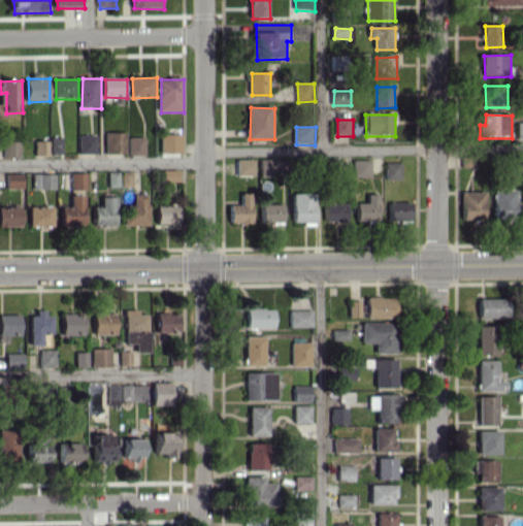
[(130,133),(108,133),(108,155),(130,155),(130,133)]
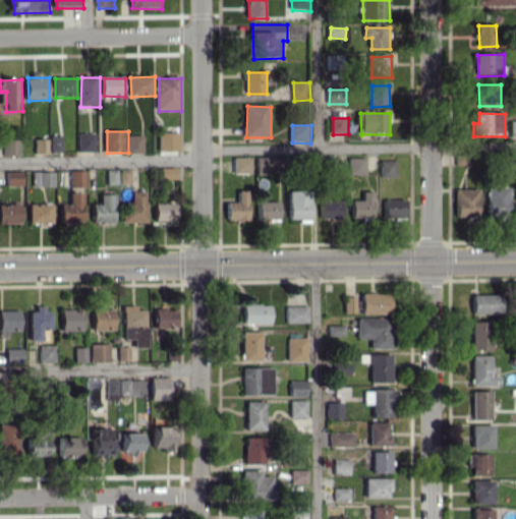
[(182,152),(182,133),(162,133),(162,153),(182,152)]
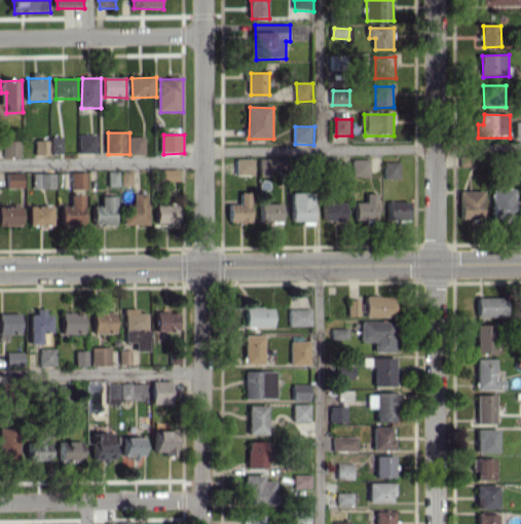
[(99,154),(99,136),(82,136),(82,154),(99,154)]
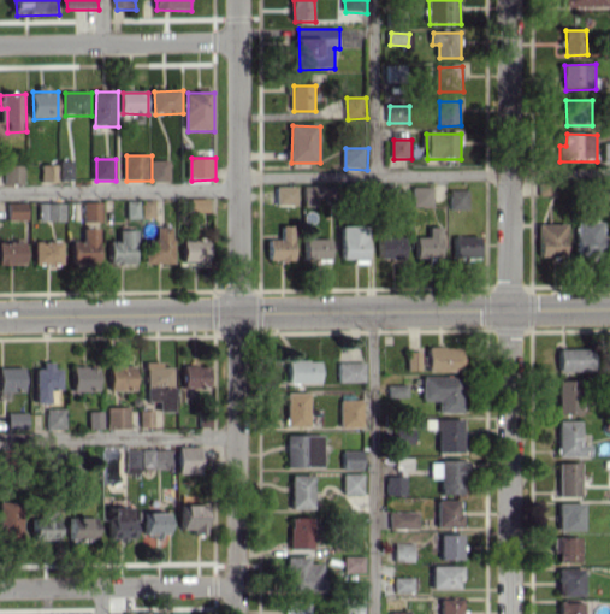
[(77,163),(64,161),(63,181),(76,182),(77,163)]
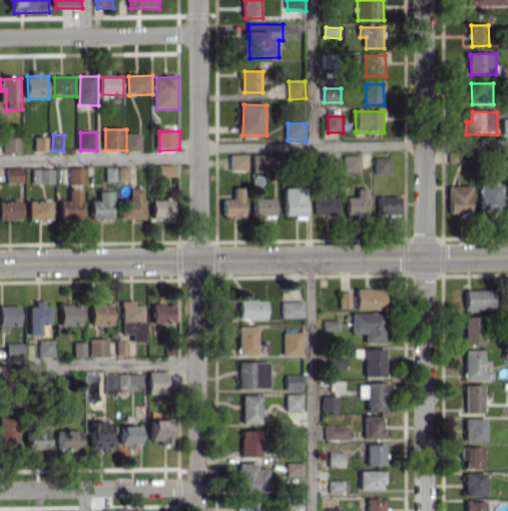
[(143,134),(128,134),(128,152),(144,152),(143,134)]
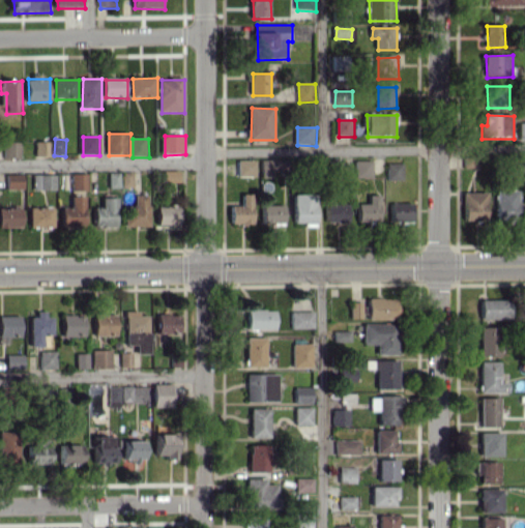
[(23,159),(23,143),(6,144),(7,159),(23,159)]
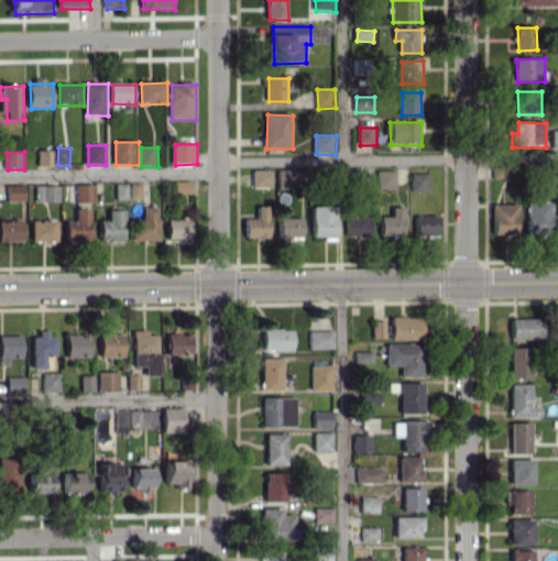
[(55,152),(42,152),(42,167),(55,167),(55,152)]
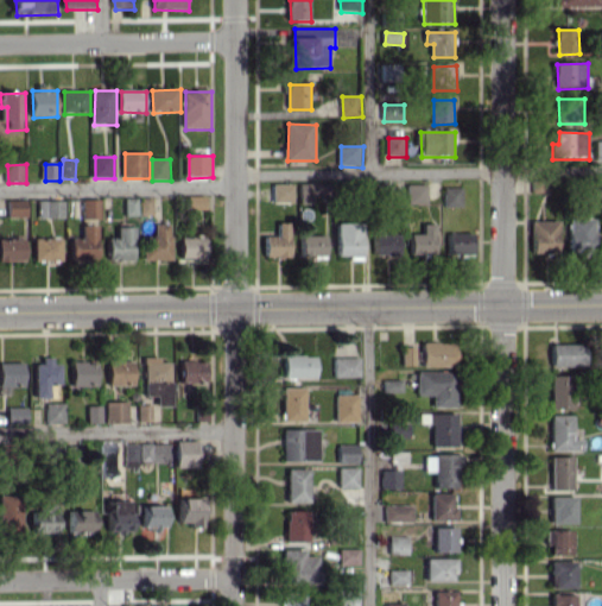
[(553,195),(555,181),(534,181),(534,194),(553,195)]
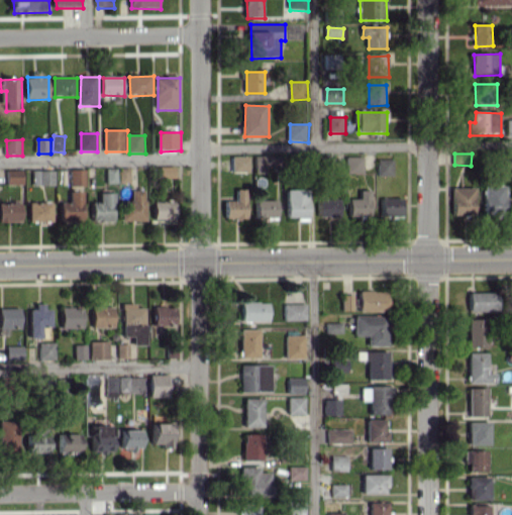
[(280,174),(280,157),(258,158),(258,174),(280,174)]
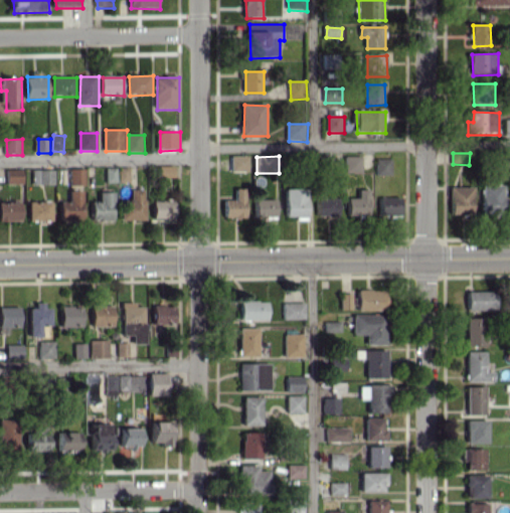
[(251,173),(250,157),(233,157),(233,173),(251,173)]
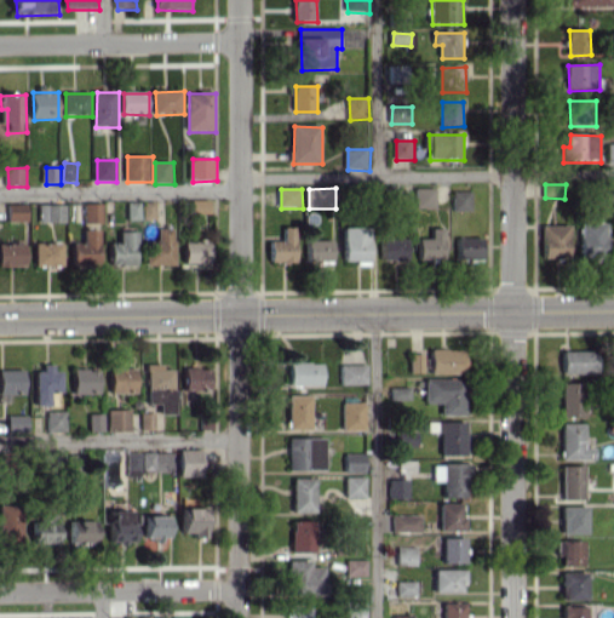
[(439,189),(419,190),(419,210),(439,210),(439,189)]
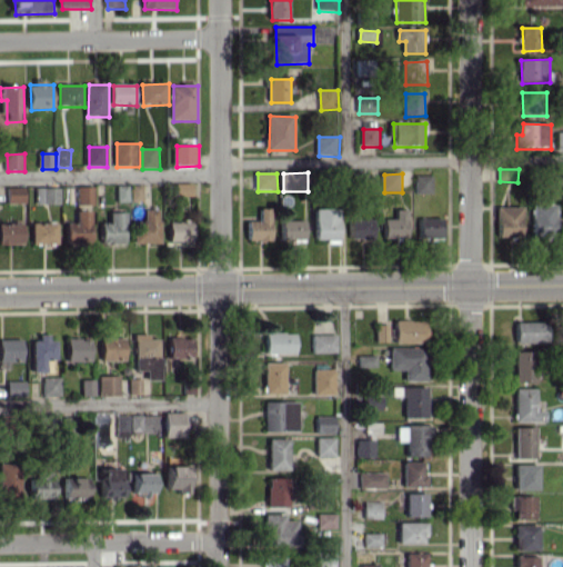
[(435,195),(434,177),(418,177),(418,195),(435,195)]
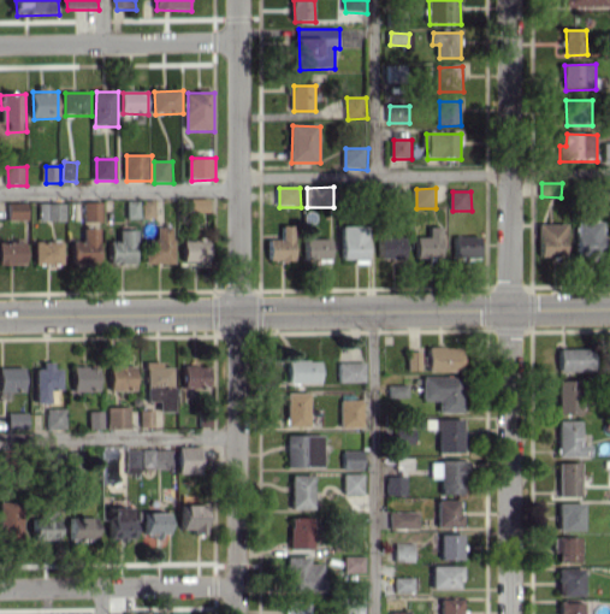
[(193,201),(193,214),(212,214),(211,200),(193,201)]
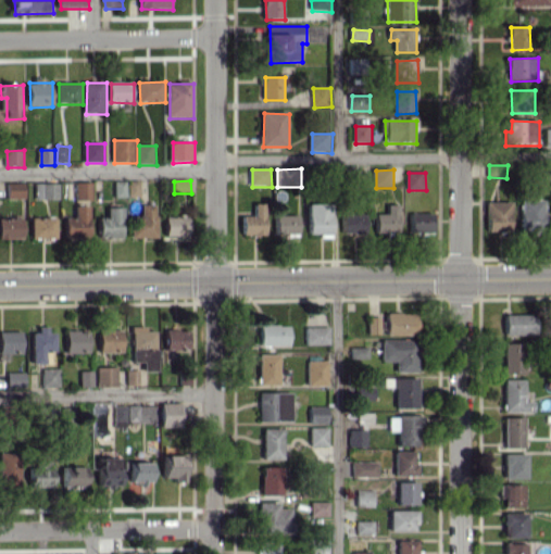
[(132,196),(142,196),(142,183),(132,181),(132,196)]
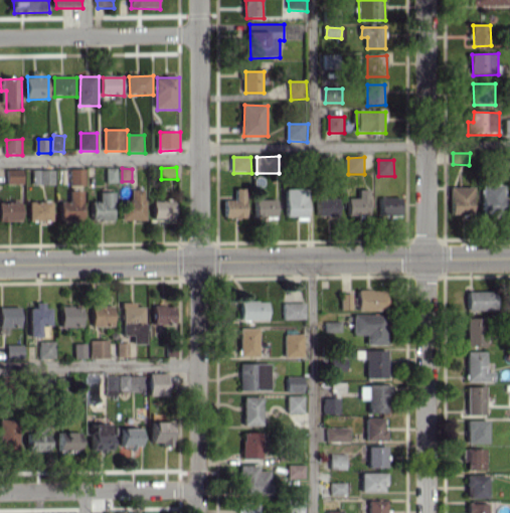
[(10,185),(26,185),(25,170),(9,171),(10,185)]
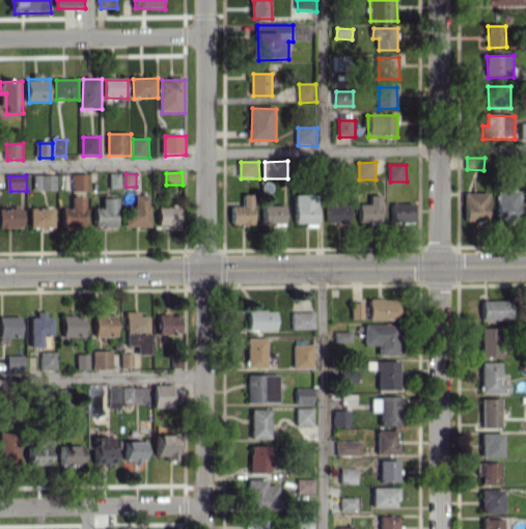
[(90,175),(75,175),(76,192),(90,192),(90,175)]
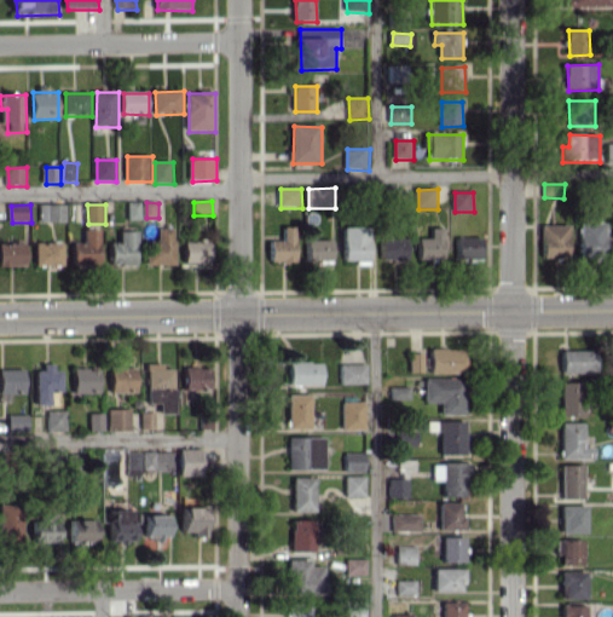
[(69,206),(42,206),(42,224),(69,223),(69,206)]
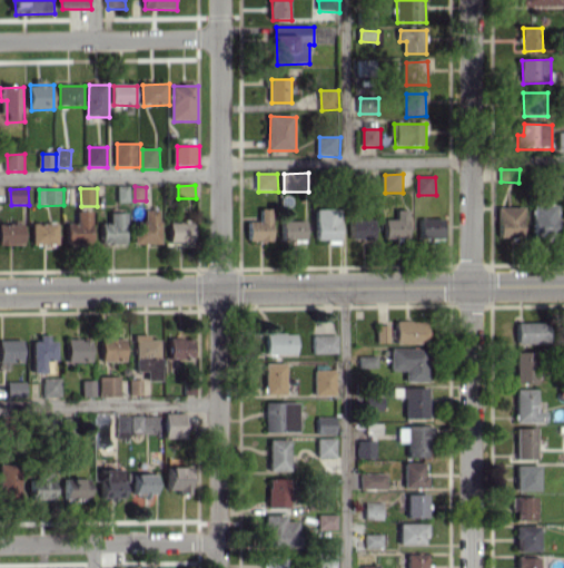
[(558,207),(536,207),(535,236),(558,237),(558,207)]
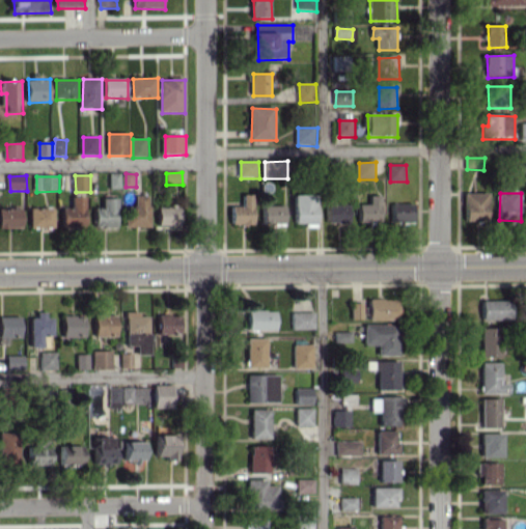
[(467,194),(467,222),(491,222),(491,194),(467,194)]
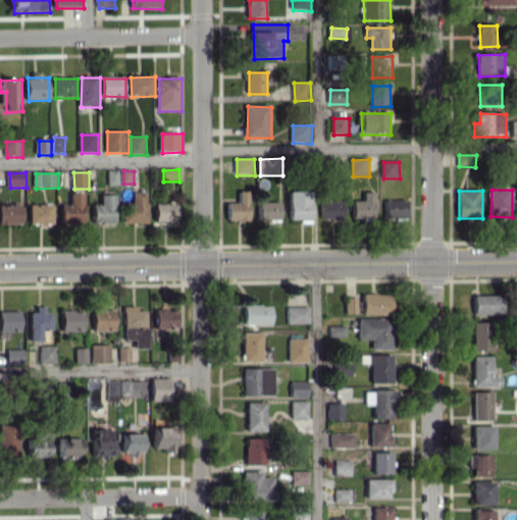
[(252,193),(241,193),(241,204),(229,204),(229,221),(251,222),(252,193)]
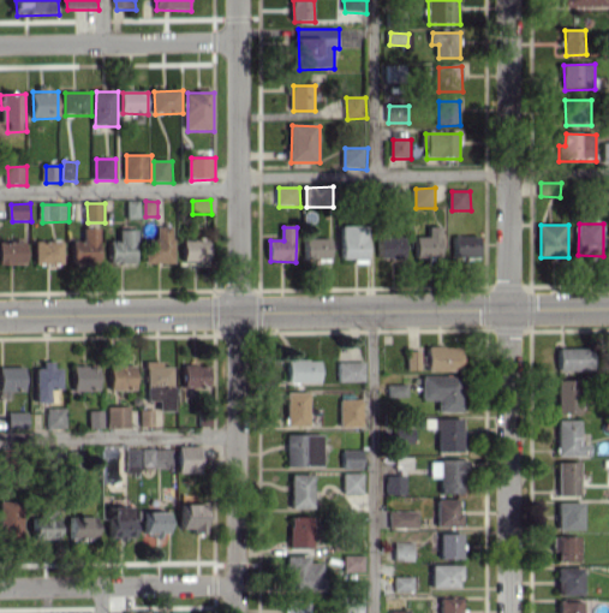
[(345,261),(356,261),(356,266),(369,265),(369,227),(344,227),(345,261)]
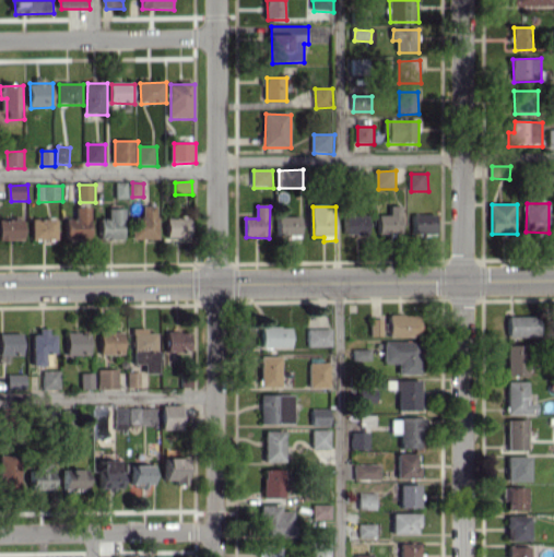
[(161,239),(160,208),(144,208),(144,218),(134,218),(134,240),(161,239)]
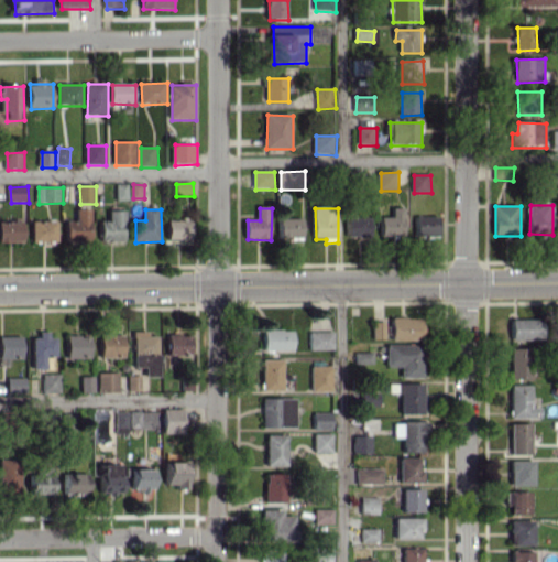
[(383,238),(406,238),(407,209),(395,209),(395,218),(383,218),(383,238)]
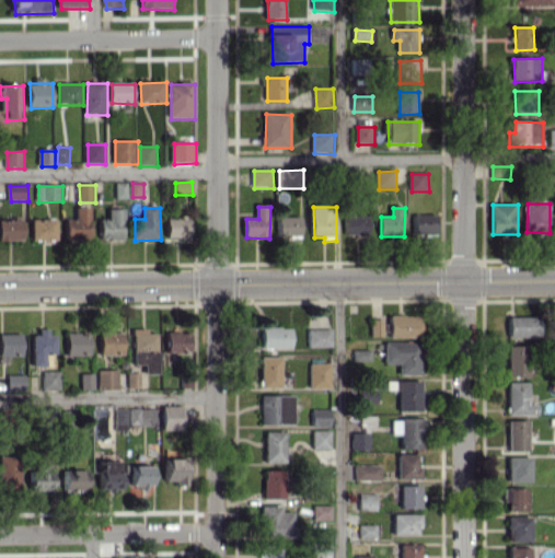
[(93,243),(93,209),(79,209),(78,220),(69,220),(68,242),(93,243)]
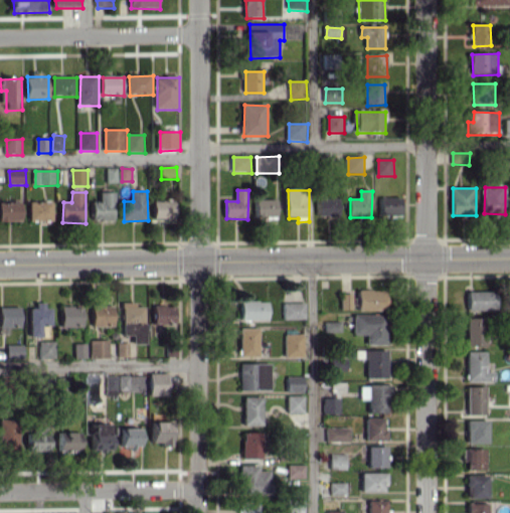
[(94,202),(95,221),(117,220),(116,193),(102,193),(102,202),(94,202)]
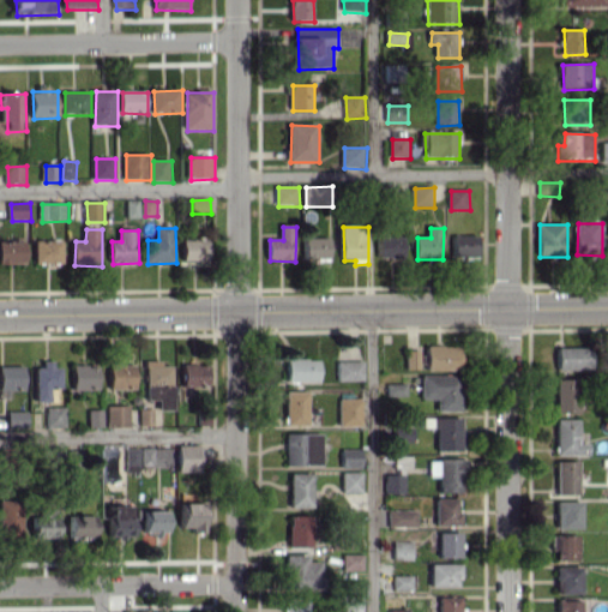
[(481,237),(455,238),(456,259),(481,259),(481,237)]
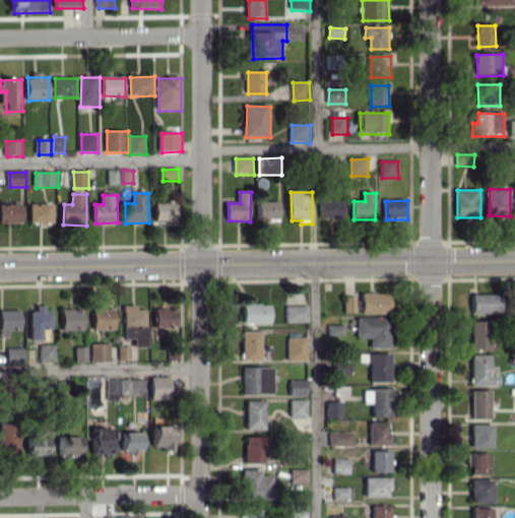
[(323,201),(322,219),(343,220),(343,202),(323,201)]
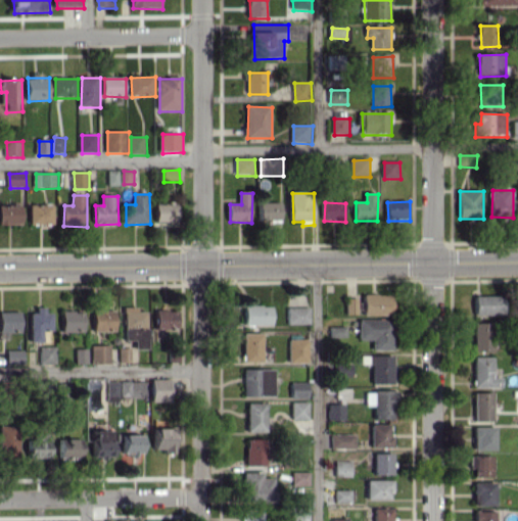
[(262,204),(262,222),(283,221),(283,203),(262,204)]
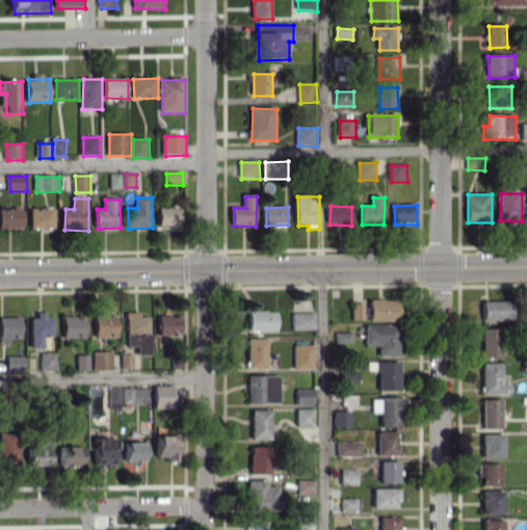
[(33,229),(56,229),(56,210),(33,209),(33,229)]
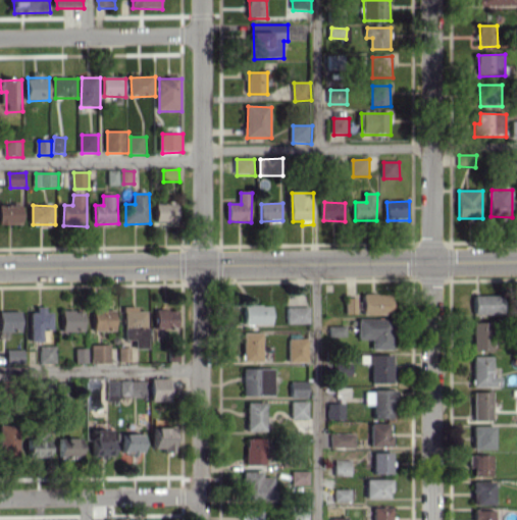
[(179,222),(179,205),(157,205),(158,222),(179,222)]
